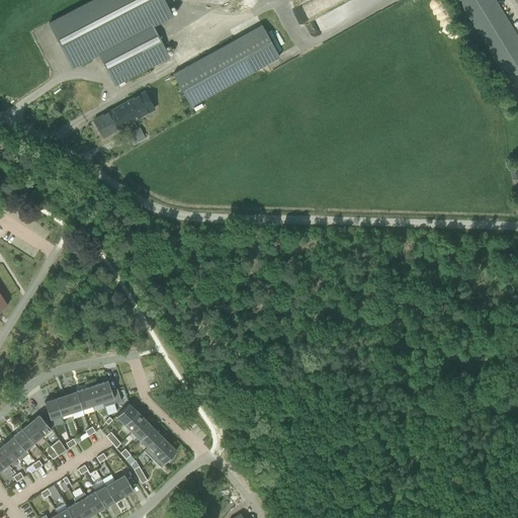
[(118,83),(123,81),(123,80),(130,78),(169,58),(153,26),(172,17),(163,0),(92,0),(49,23),(72,69),(98,55),(114,85),(118,83)]
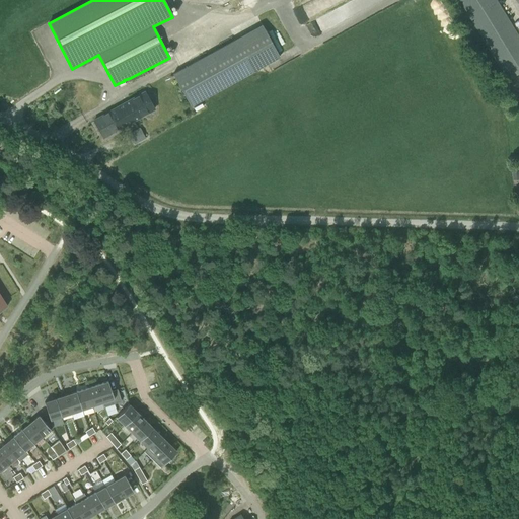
[(518,73),(518,35),(497,0),(458,0),(508,80),(518,73)]
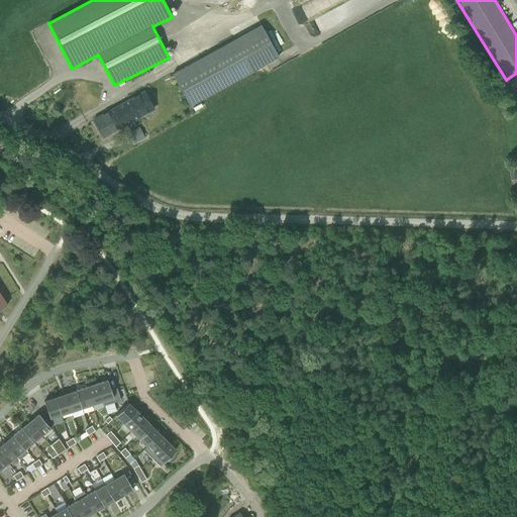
[(190,106),(278,57),(261,25),(172,74),(190,106)]
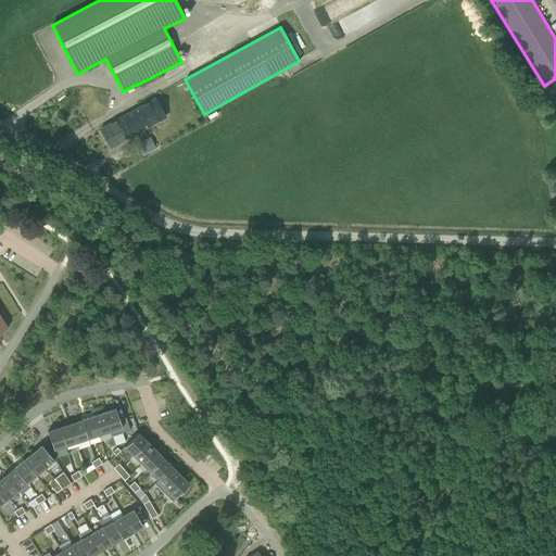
[(165,116),(155,98),(100,128),(111,147),(165,116)]
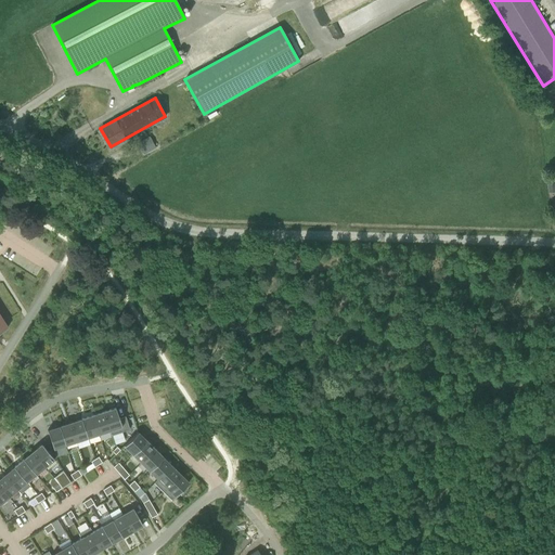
[(144,154),(156,146),(149,136),(138,143),(144,154)]
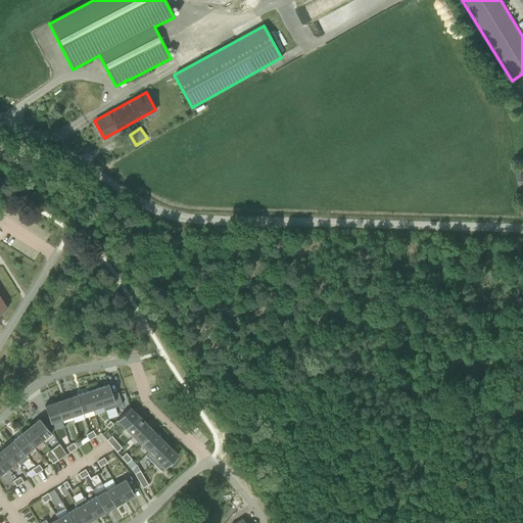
[(109,384),(97,388),(105,411),(122,405),(119,392),(112,394),(109,384)]
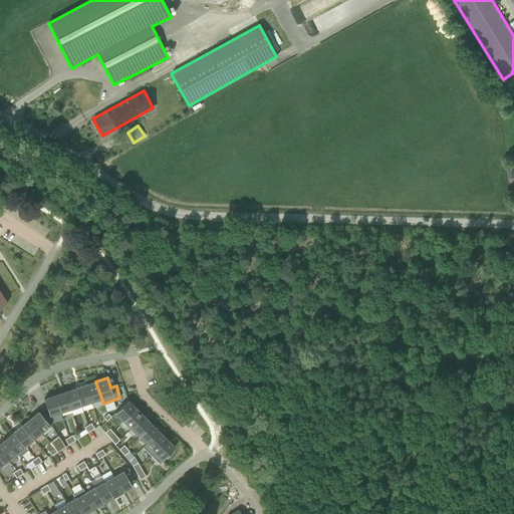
[(103,404),(95,381),(85,384),(91,402),(101,399),(102,404),(103,404)]
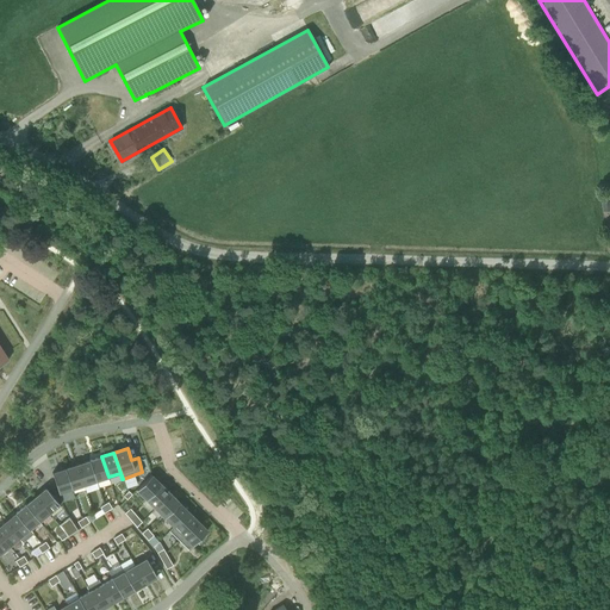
[(109,477),(101,456),(89,460),(97,481),(109,477)]
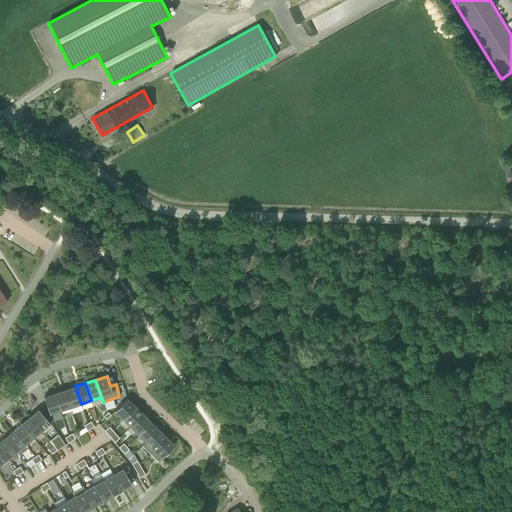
[(81,404),(75,386),(65,390),(70,407),(81,404)]
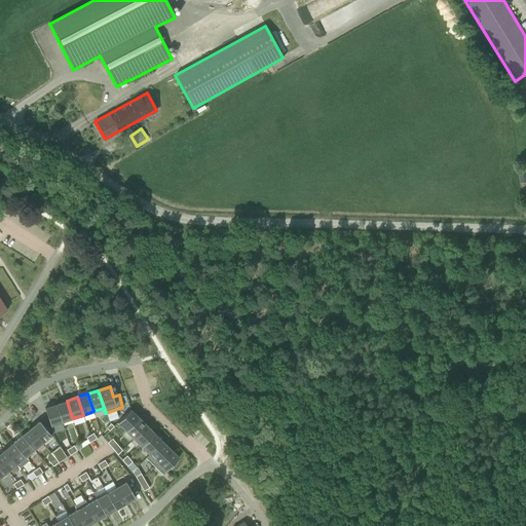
[(72,418),(67,401),(55,404),(62,421),(72,418)]
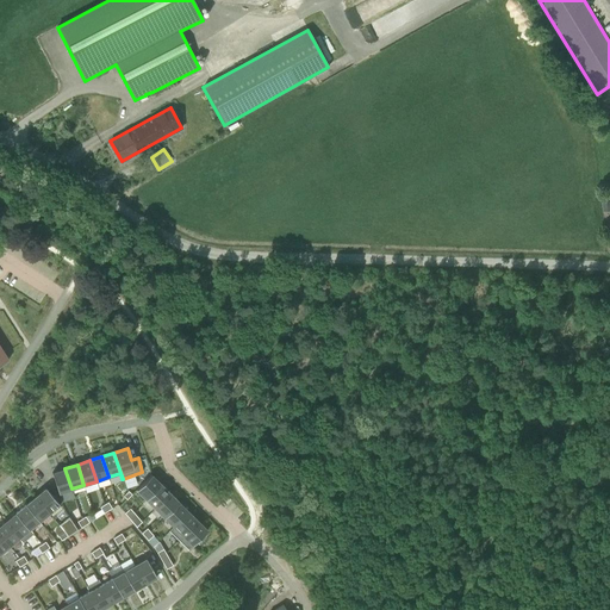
[(72,489),(64,468),(53,473),(58,493),(72,489)]
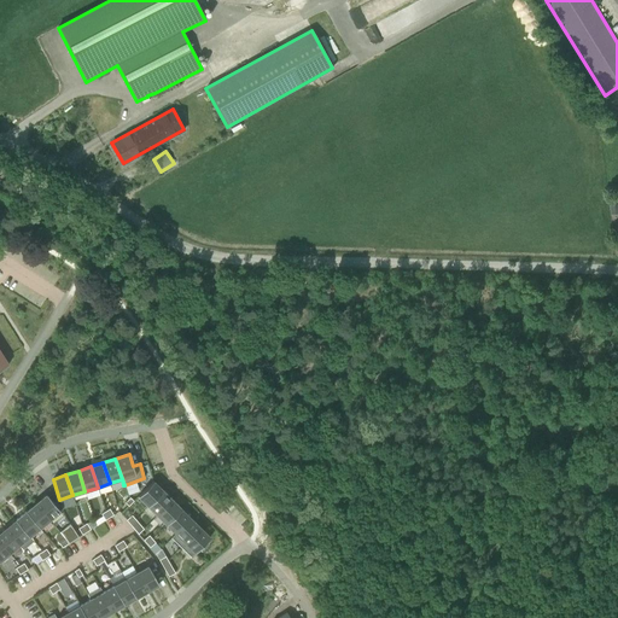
[(153,500),(163,490),(153,481),(138,496),(147,506),(153,500)]
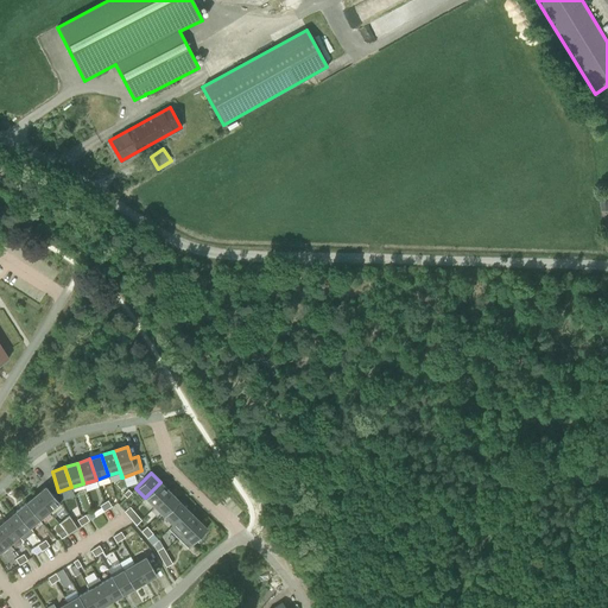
[(154,507),(170,492),(160,482),(151,492),(145,498),(154,507)]
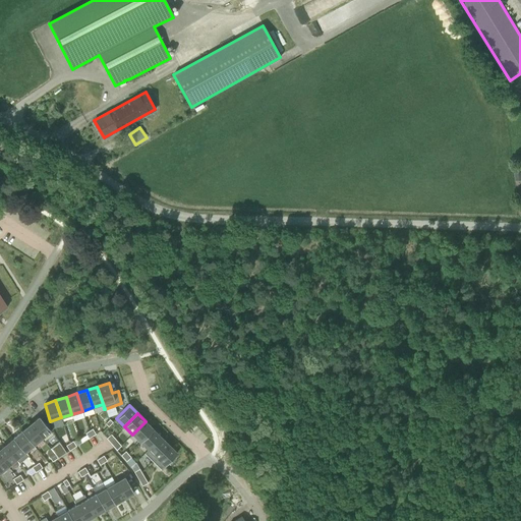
[(39,416),(31,424),(42,439),(51,430),(39,416)]
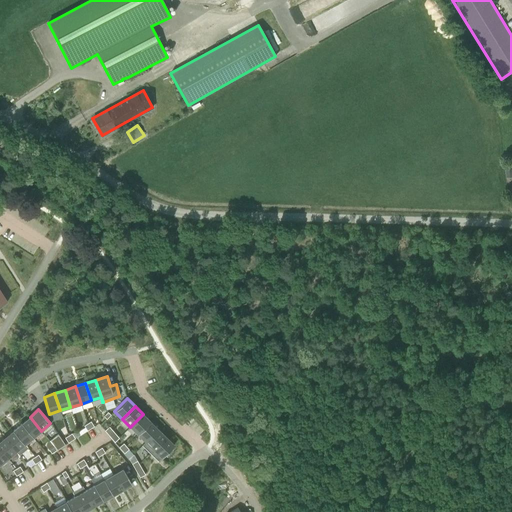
[(142,430),(150,422),(143,414),(130,427),(138,434),(142,430)]
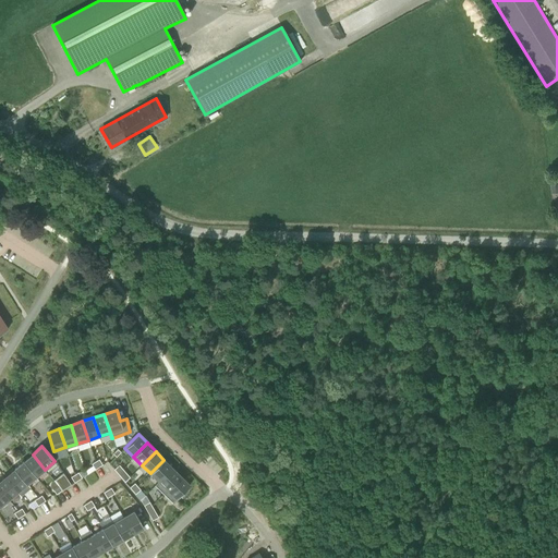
[(45,470),(33,455),(23,462),(36,476),(45,470)]
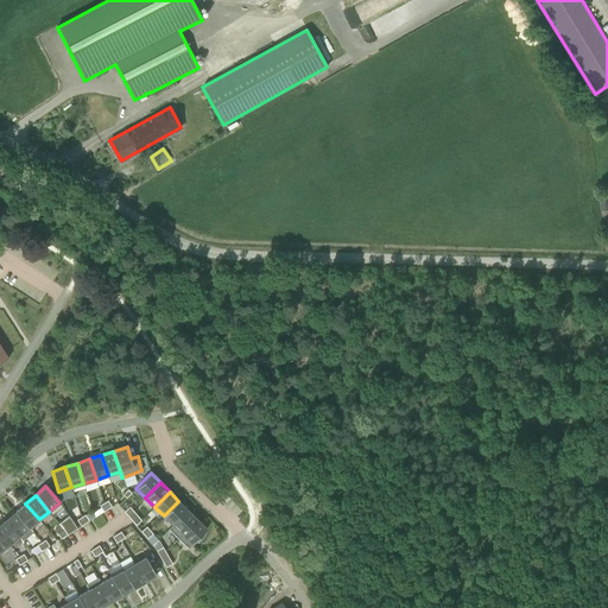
[(172,525),(188,510),(178,501),(169,511),(164,515),(172,525)]
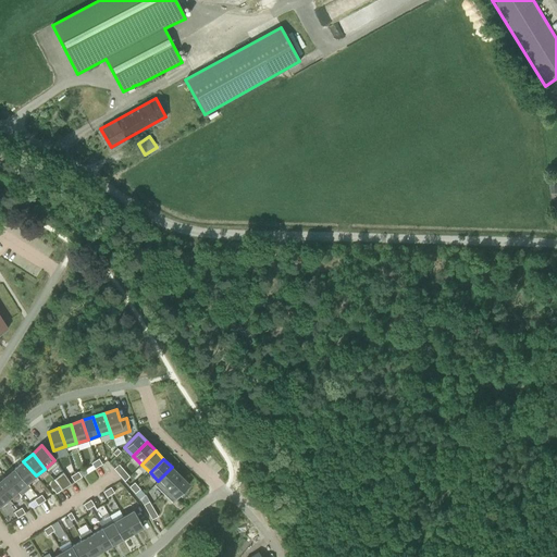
[(36,475),(23,461),(14,469),(26,483),(27,483),(36,475)]
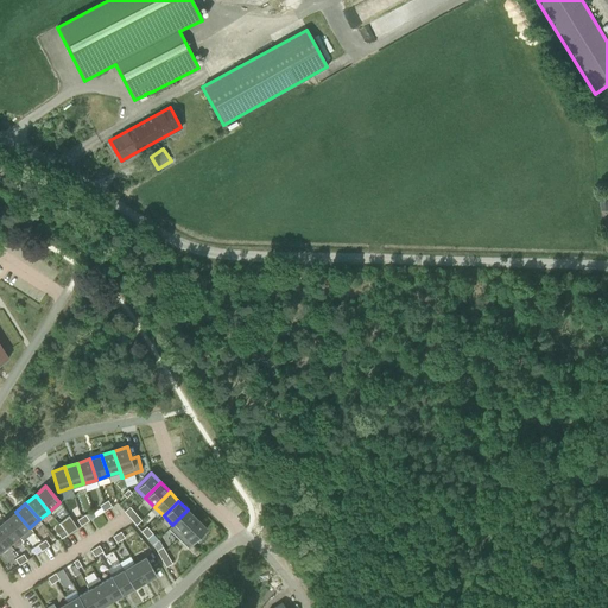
[(185,530),(197,519),(188,510),(172,525),(169,529),(169,530),(178,538),(185,530)]
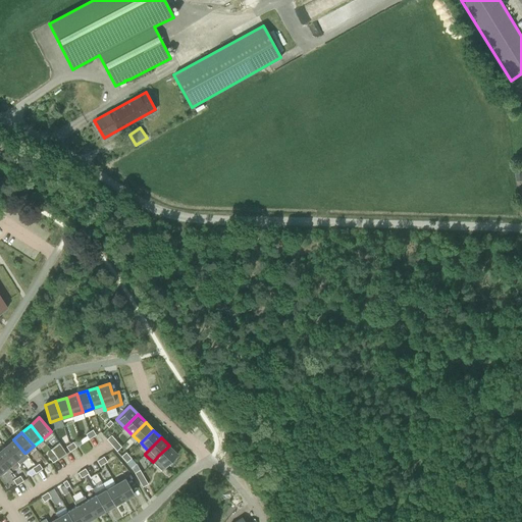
[(24,453),(13,439),(4,447),(16,460),(16,461),(19,464),(29,457),(25,453),(24,453)]
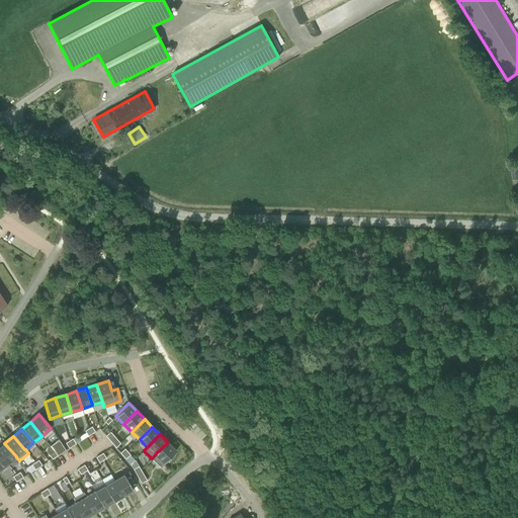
[(66,450),(59,439),(50,445),(55,452),(57,455),(66,450)]
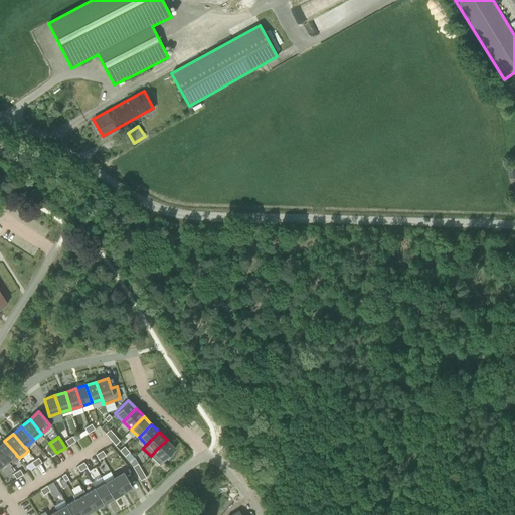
[(168,459),(174,454),(171,452),(175,448),(167,440),(157,449),(151,456),(159,464),(166,457),(168,459)]
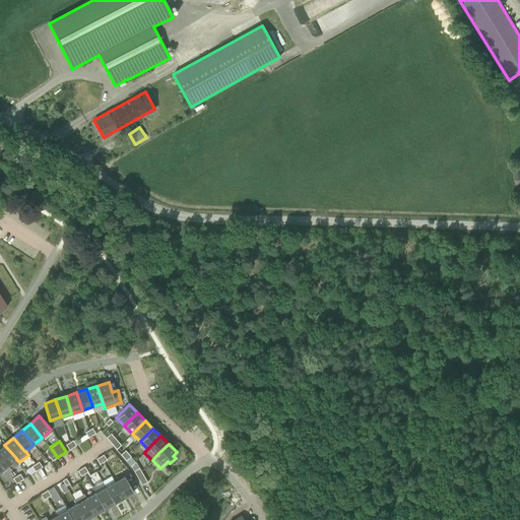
[(16,458),(4,445),(0,448),(0,456),(8,465),(16,459),(16,458)]
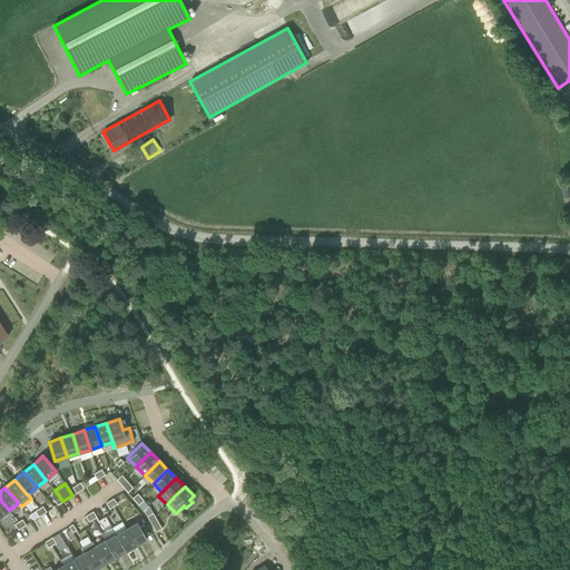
[(161,529),(155,517),(154,518),(149,520),(156,532),(161,529)]
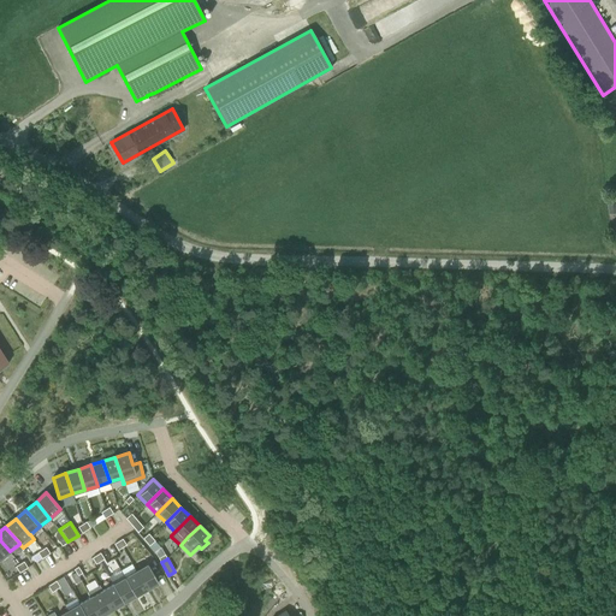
[(159,582),(148,564),(136,570),(142,581),(147,590),(159,582)]
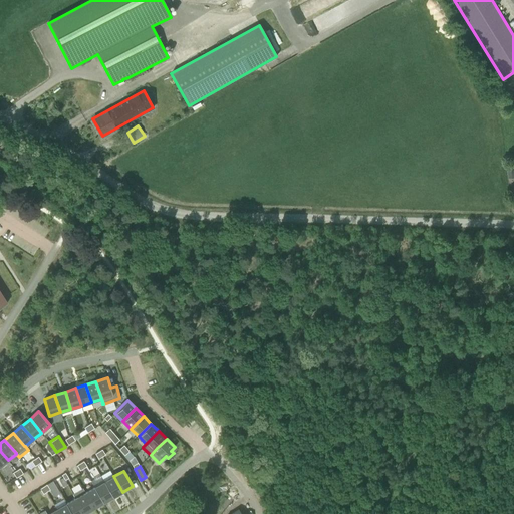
[(118,485),(113,476),(103,482),(105,485),(112,497),(122,492),(118,485)]
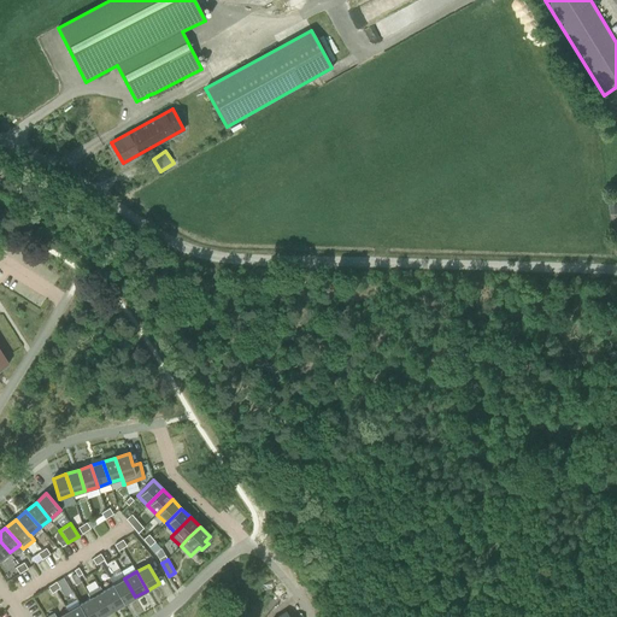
[(76,574),(70,576),(75,585),(81,581),(78,576),(76,574)]
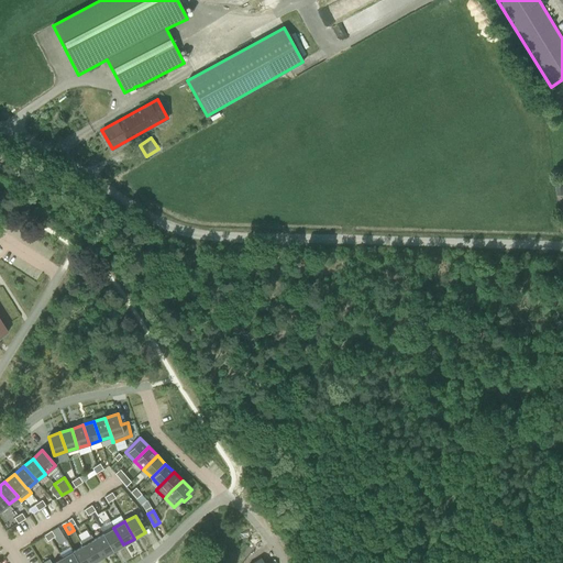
[(116,531),(113,528),(103,533),(113,551),(123,544),(116,531)]
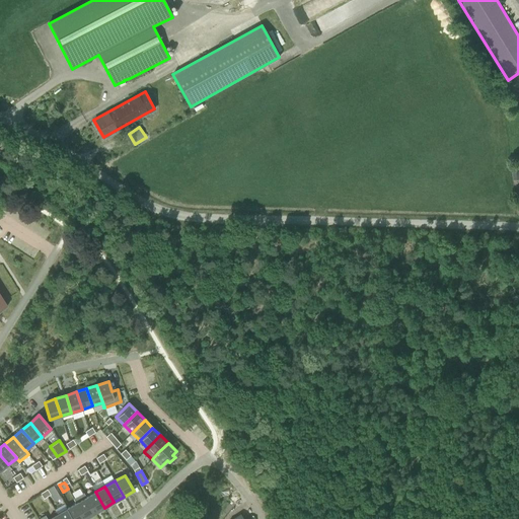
[(104,508),(95,492),(86,497),(85,498),(87,500),(95,513),(104,508)]
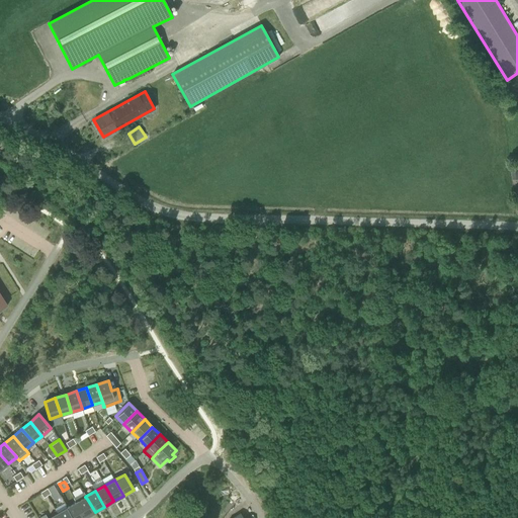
[(95,512),(87,499),(85,497),(86,496),(84,492),(73,498),(76,502),(85,517),(95,512)]
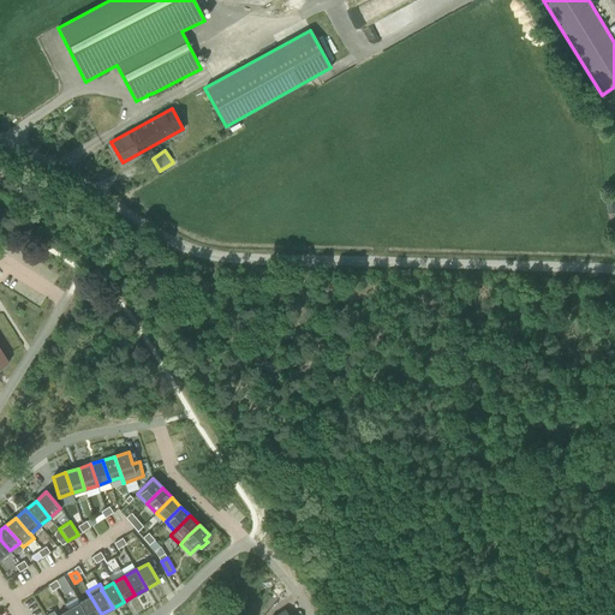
[(100,614),(101,614),(90,596),(79,603),(85,614),(100,614)]
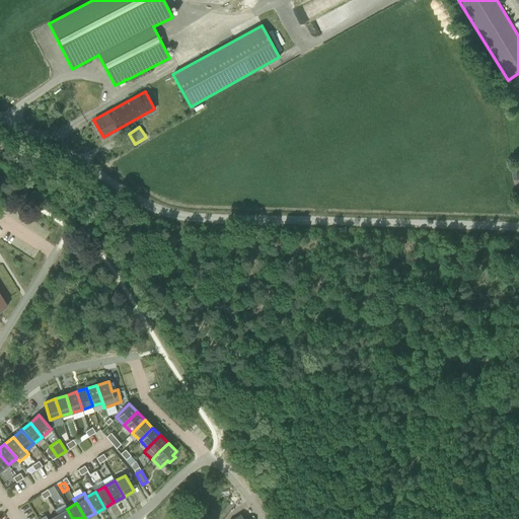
[(72,518),(67,509),(57,514),(59,518),(60,518),(72,518)]
